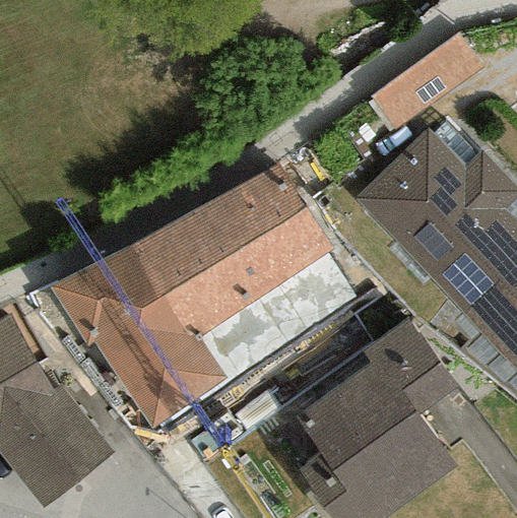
[(462,31),(370,94),(394,129),(486,66),(462,31)]
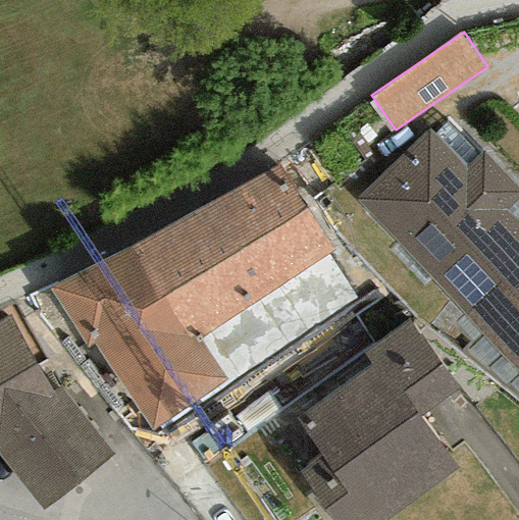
[(431,127),(356,197),(518,369),(518,224),(504,209),(518,195),(518,187),(484,150),(468,166),(431,127)]
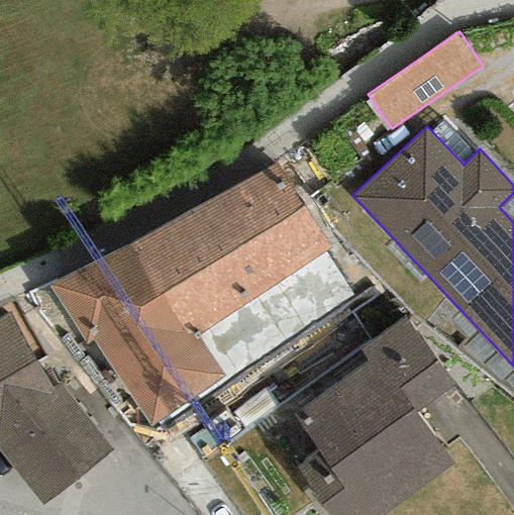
[(303,151),(290,160),(312,195),(325,187),(303,151)]
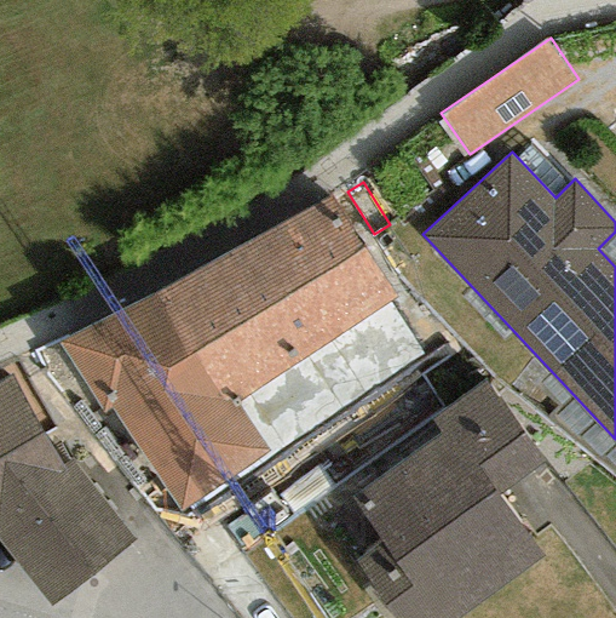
[(229,405),(239,399),(391,304),(398,299),(334,198),(159,292),(229,405)]
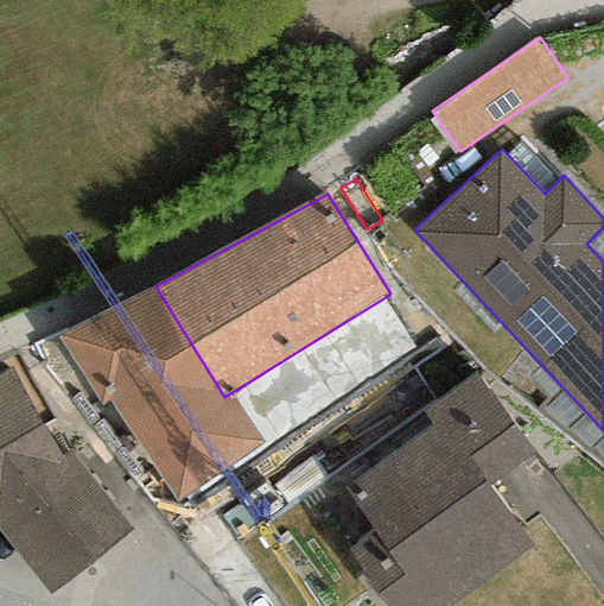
[(224,397),(156,286),(59,335),(105,406),(114,401),(176,502),(267,444),(234,391),(224,397)]
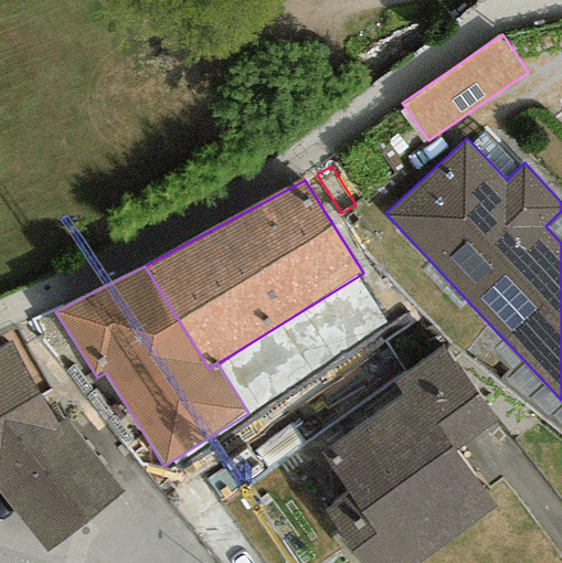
[(386,321),(357,277),(218,363),(248,413),(386,321)]
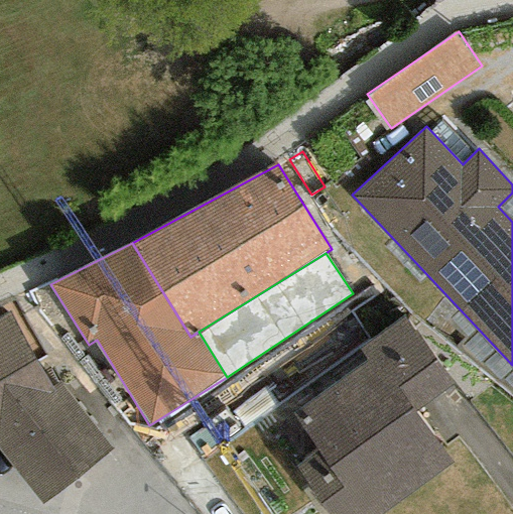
[(14,306),(0,315),(0,455),(30,500),(109,447),(14,306)]
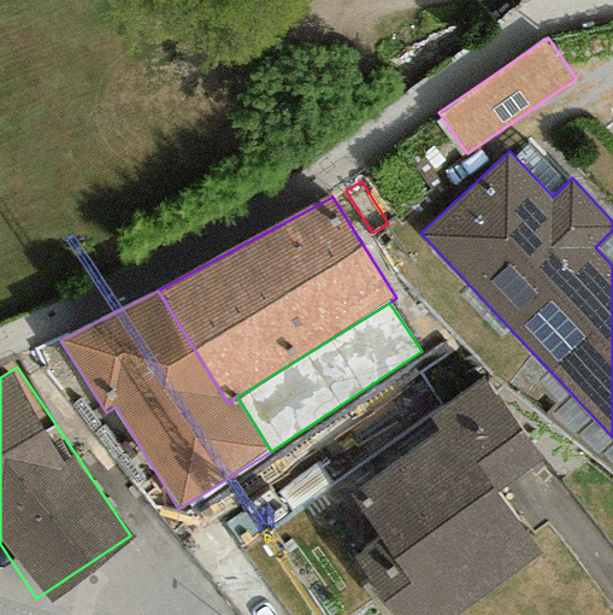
[(381,537),(353,557),(395,614),(453,614),(540,552),(495,490),(540,457),(482,378),(429,415),(440,429),(351,495),(381,537)]
